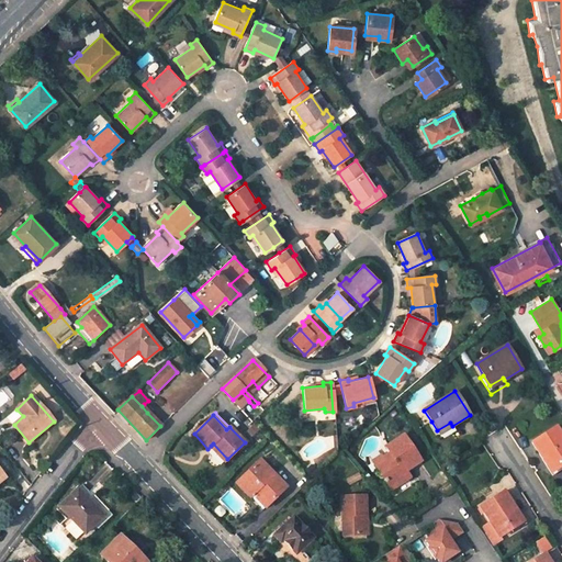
[(431,422),(428,424),(439,440),(456,430),(452,426),(450,423),(437,430),(431,422)]
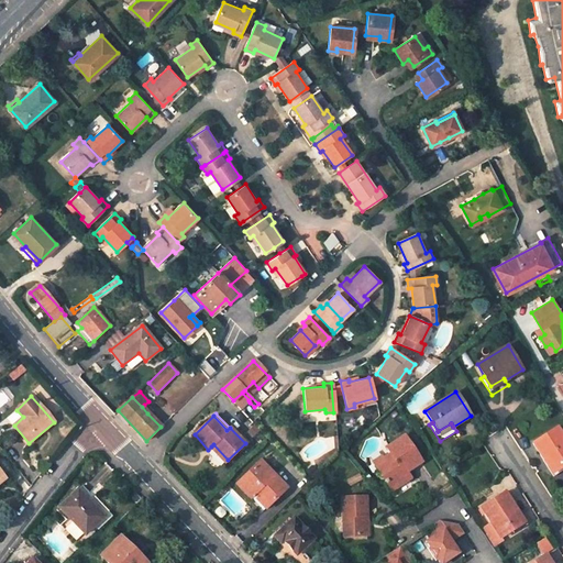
[(562,435),(558,428),(533,443),(544,461),(548,459),(555,471),(562,465),(562,435)]
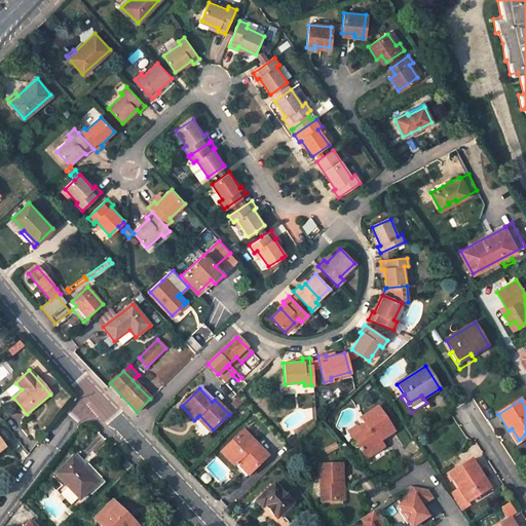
[(393,430),(377,407),(361,418),(365,424),(357,428),(361,434),(353,439),(366,457),(377,450),(374,446),(381,442),(379,440),(393,430)]
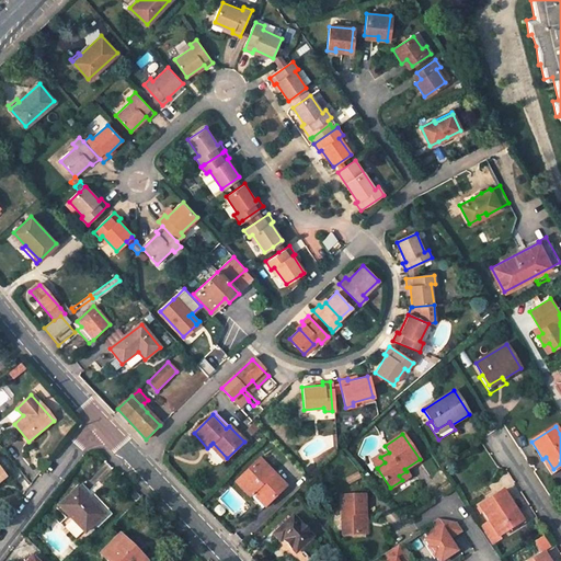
[(225,460),(227,458),(213,443),(210,445),(225,460)]
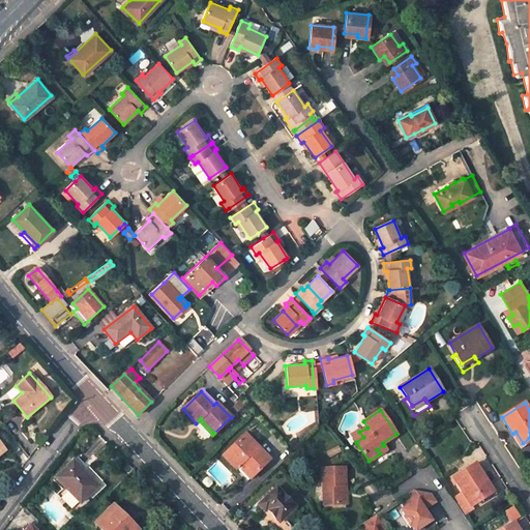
[(351,435),(356,442),(363,437),(359,432),(358,430),(351,435)]
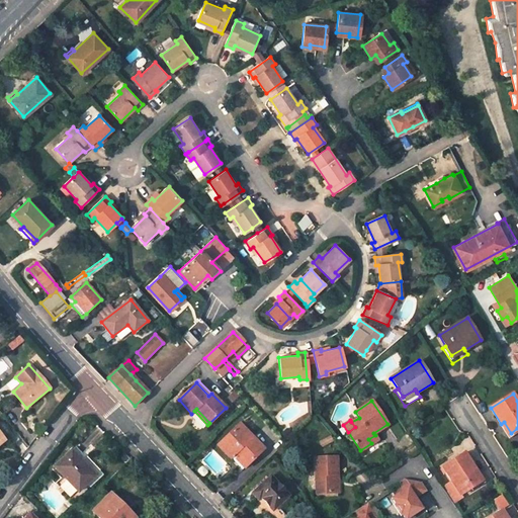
[(501,424),(498,427),(507,440),(517,433),(517,428),(511,433),(504,422),(501,424)]
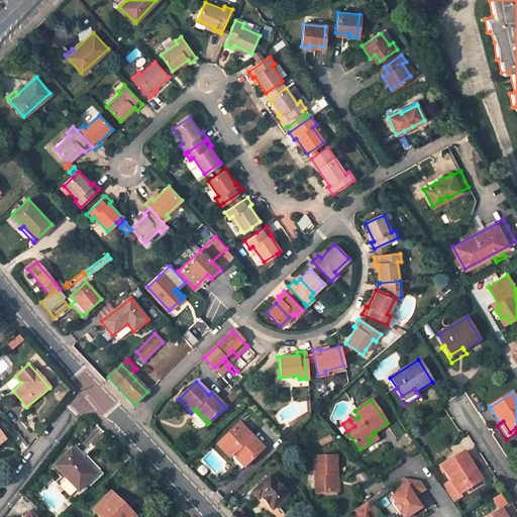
[(239,423),(218,444),(230,457),(232,454),(236,450),(248,463),(264,447),(262,445),(254,438),(239,423)]
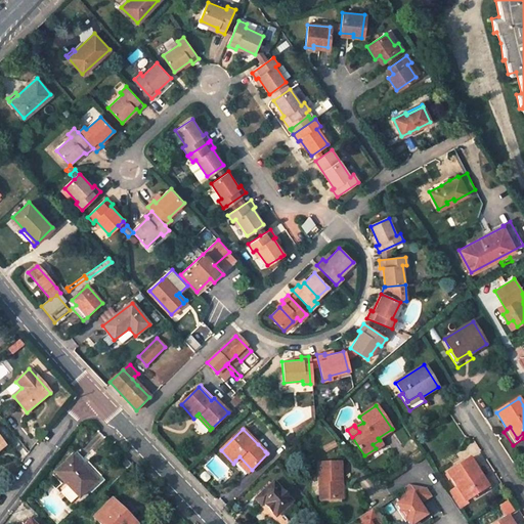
[(382,444),(380,440),(373,444),(376,448),(382,444)]
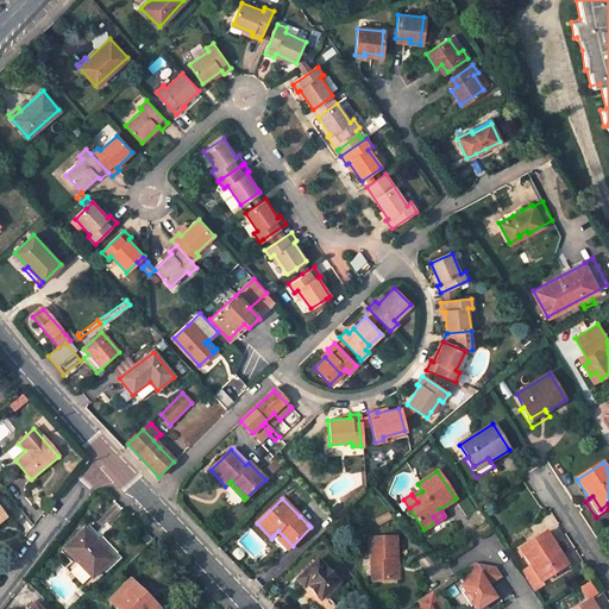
[(308,525),(311,522),(303,514),(300,516),(308,525)]
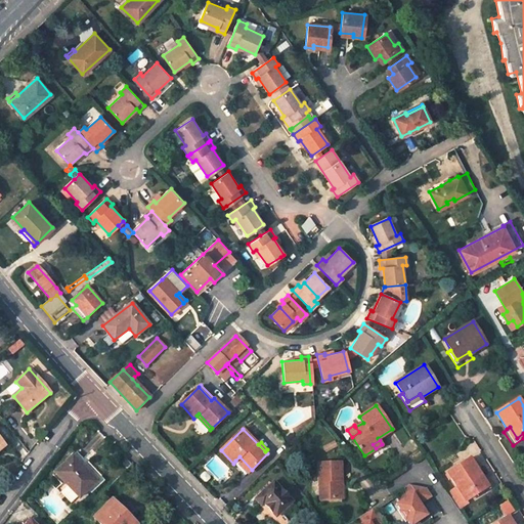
[(76,452),(55,472),(79,497),(100,477),(76,452)]
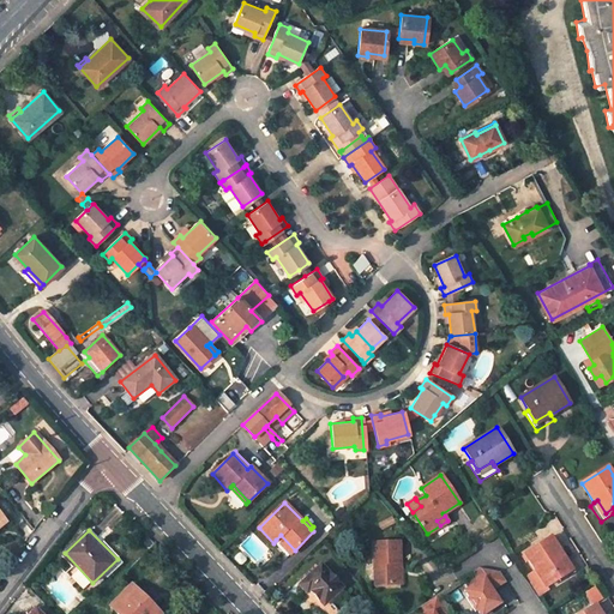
[(290,554),(295,551),(281,535),(276,540),(290,554)]
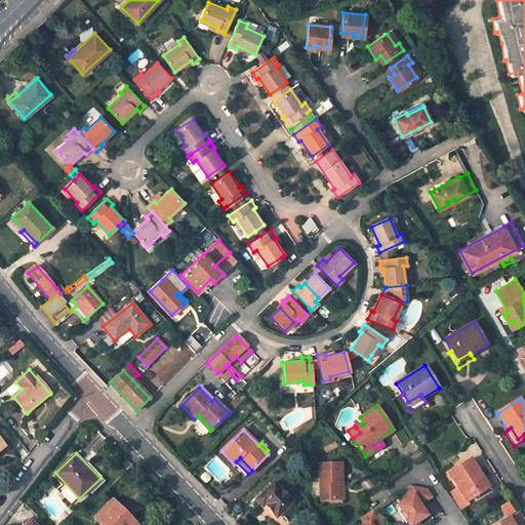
[(471,459),(449,474),(458,487),(467,501),(478,494),(487,489),(479,477),(481,476),(471,459)]
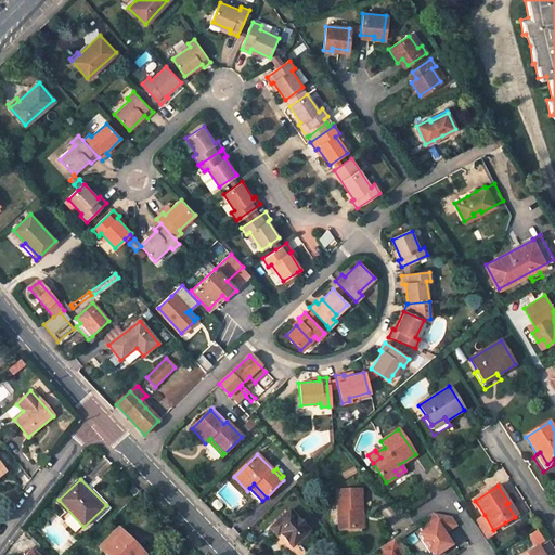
[(337,490),(338,529),(358,529),(358,510),(361,510),(360,489),(337,490)]
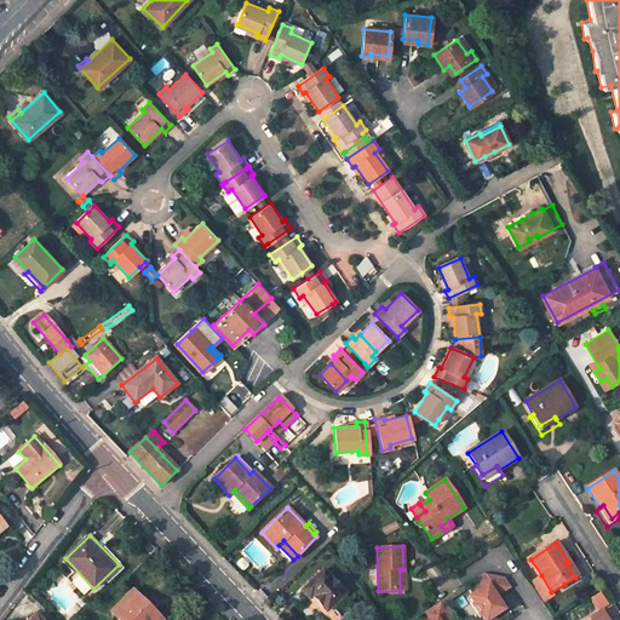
[(564,584),(567,587),(585,575),(573,558),(568,562),(566,563),(575,578),(564,584)]
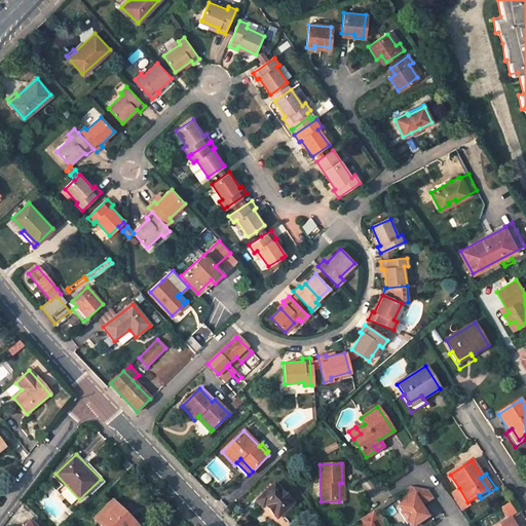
[(293,503),(274,483),(265,492),(262,495),(256,500),(262,508),(264,504),(276,519),(273,522),(276,525),(289,525),(292,524),(285,517),(282,514),(293,503)]
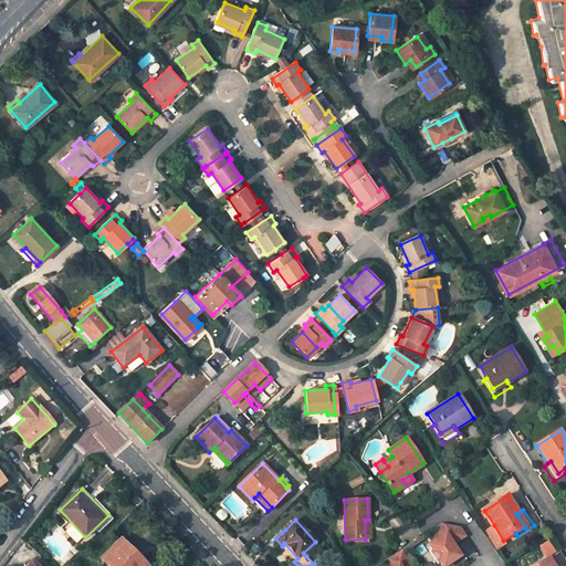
[(443,565),(444,565),(462,555),(453,543),(465,535),(460,527),(442,522),(436,526),(442,535),(429,544),(433,551),(432,552),(438,562),(440,559),(443,565)]
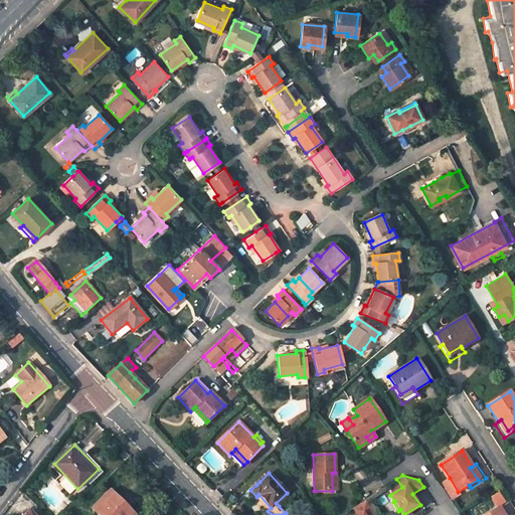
[(440,484),(452,502),(461,496),(458,492),(450,478),(440,484)]
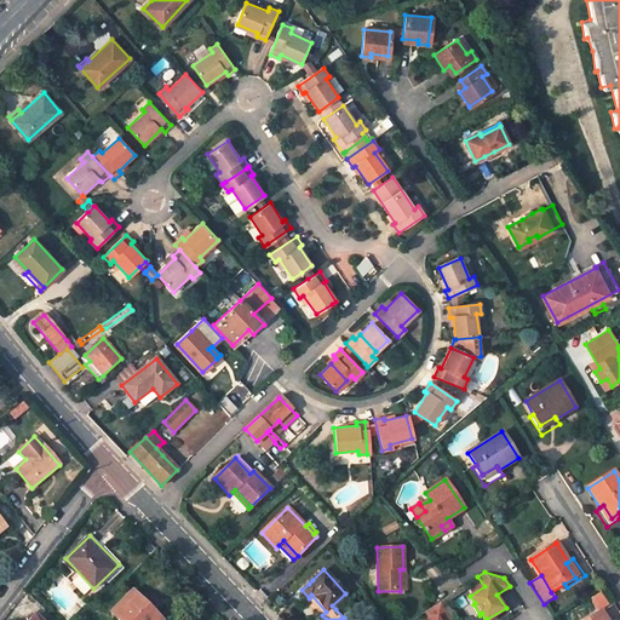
[(161,619),(135,592),(113,614),(118,619),(161,619)]
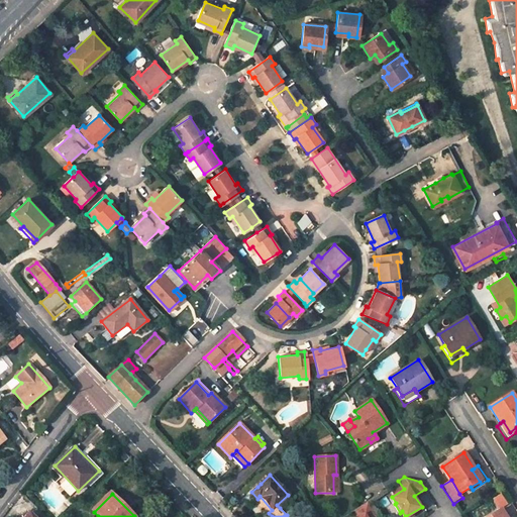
[(291,498),(288,495),(277,505),(280,508),(291,498)]
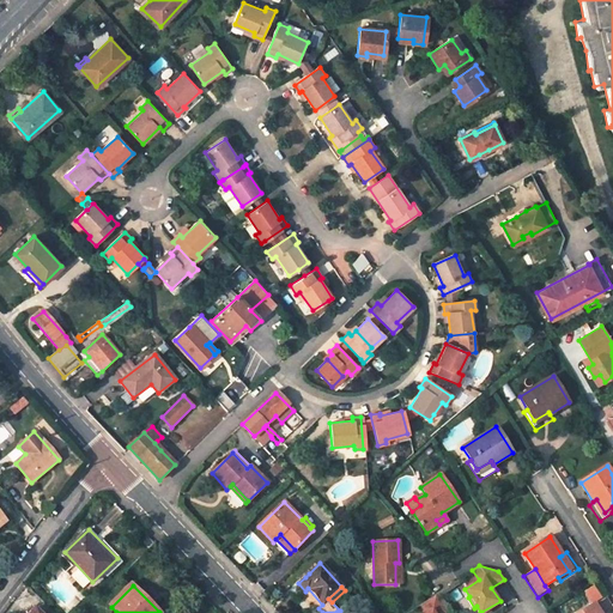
[(305,592),(303,593),(319,608),(322,605),(308,588),(305,592)]
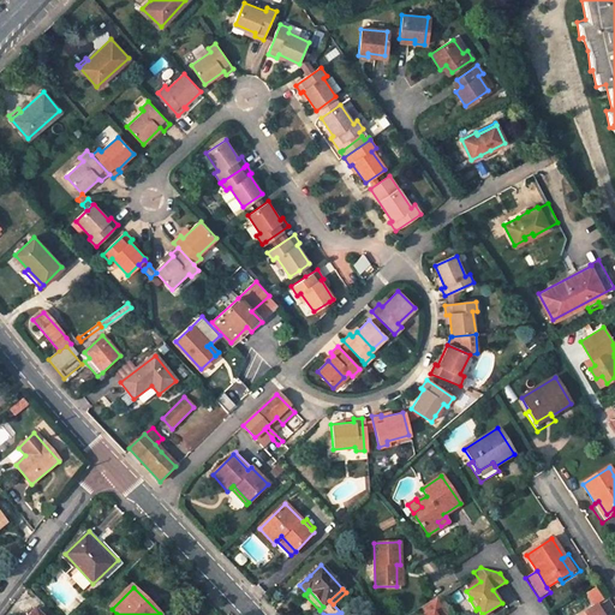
[(589,596),(595,605),(604,599),(598,590),(589,596)]
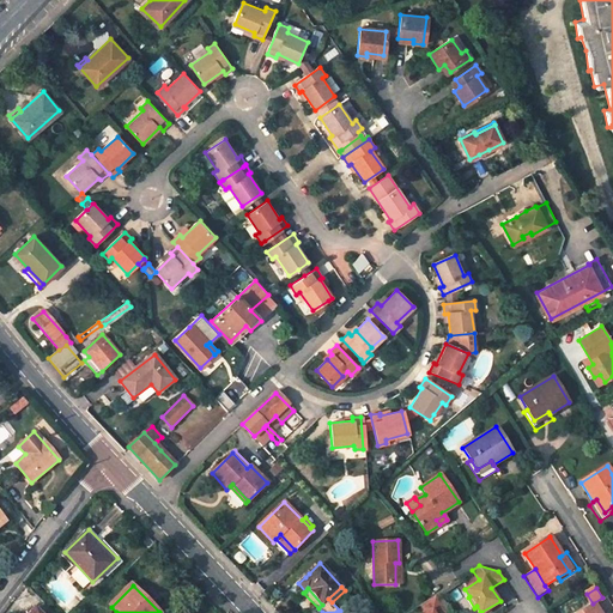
[(443,612),(448,611),(437,594),(422,604),(428,612),(443,612)]
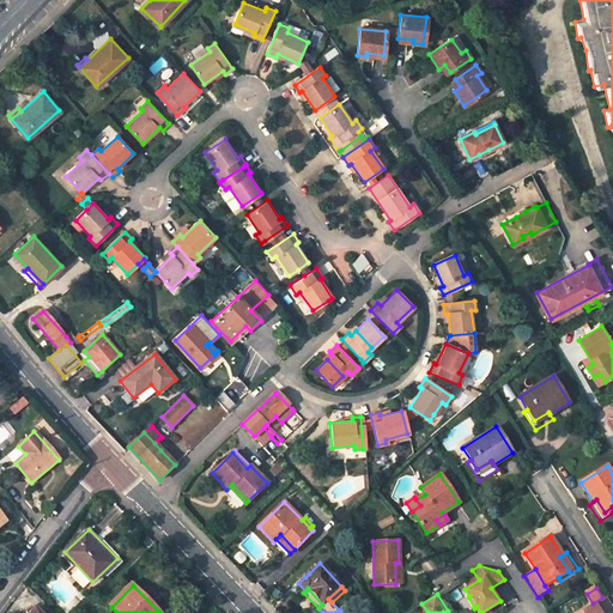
[(353,612),(360,607),(352,598),(341,607),(346,612),(353,612)]
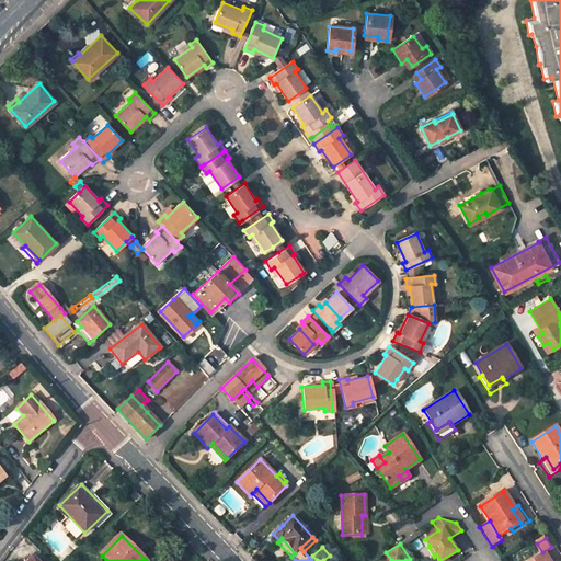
[(77,560),(83,556),(79,550),(67,560),(77,560)]
